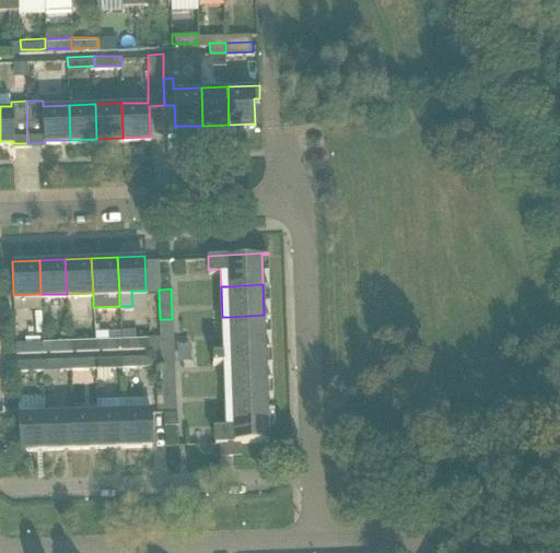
[(265,345),(264,315),(228,317),(222,317),(223,348),(265,345)]
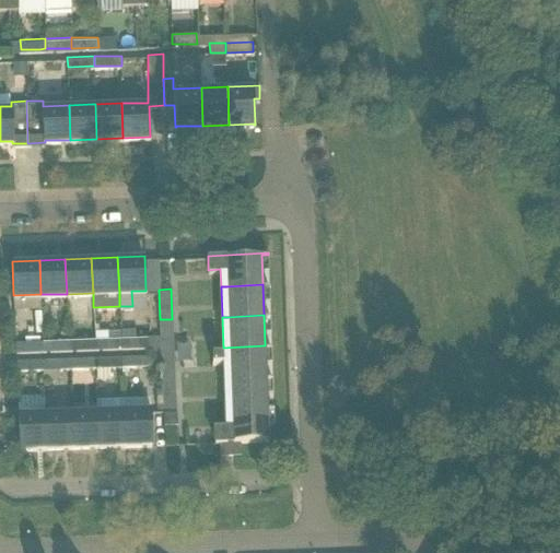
[(173,349),(172,319),(160,319),(161,333),(161,348),(161,350),(173,349)]
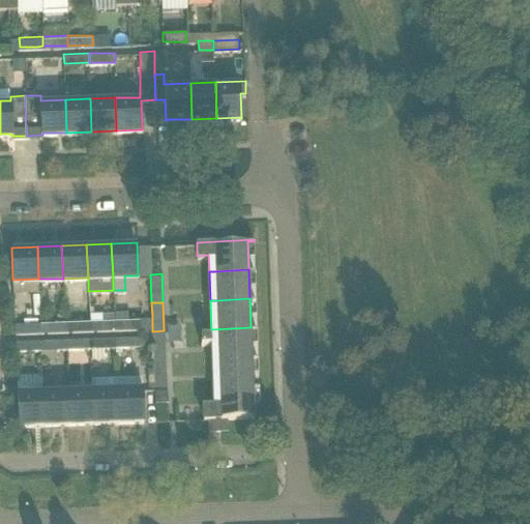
[(152,329),(152,316),(140,316),(140,317),(114,318),(115,328),(140,327),(141,329),(152,329)]
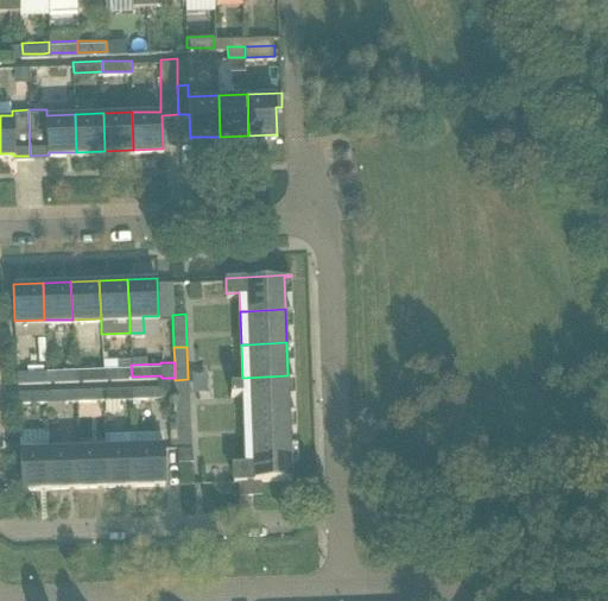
[(102,366),(103,377),(132,377),(131,365),(102,366)]
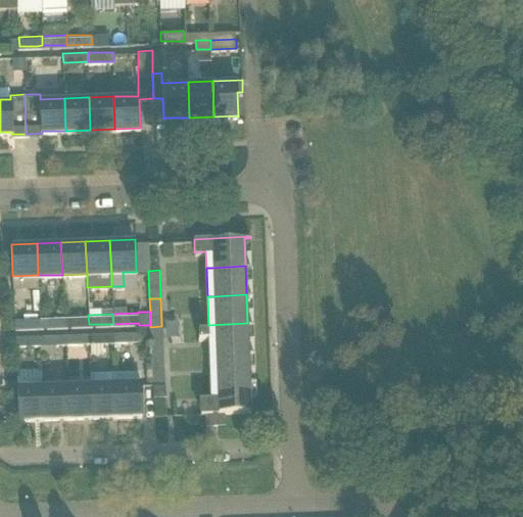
[(63,316),(64,325),(89,324),(88,315),(63,316)]
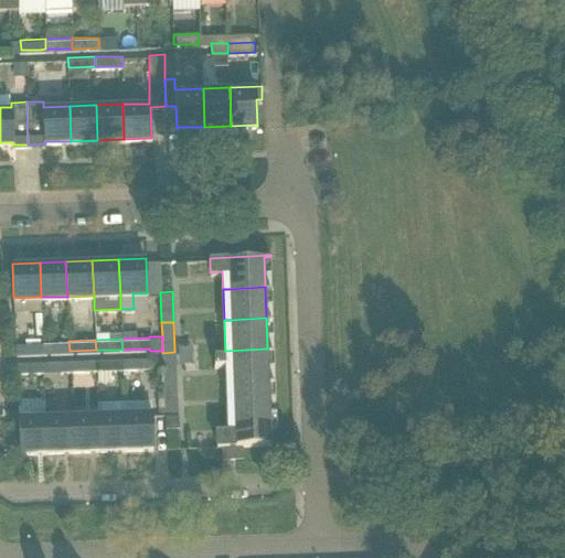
[(42,342),(42,352),(70,351),(68,341),(42,342)]
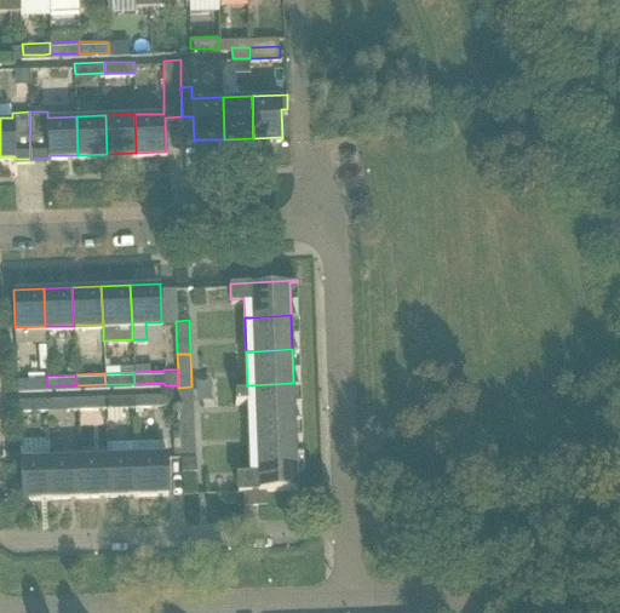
[(46,387),(46,376),(17,377),(17,388),(41,387),(46,387)]
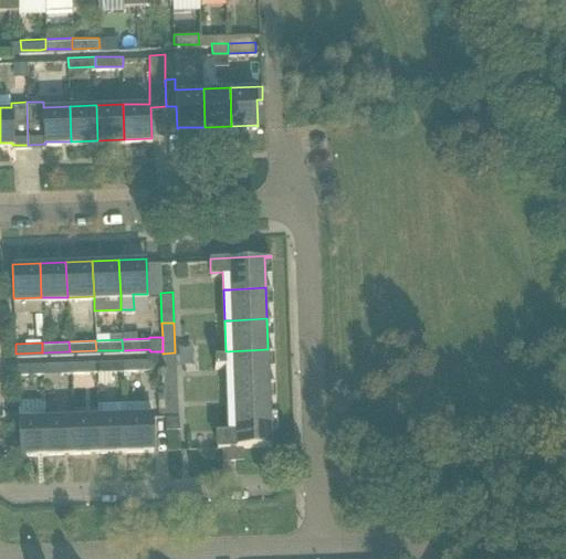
[(269,380),(268,349),(226,351),(226,355),(213,355),(215,366),(226,365),(227,382),(232,382),(269,380)]
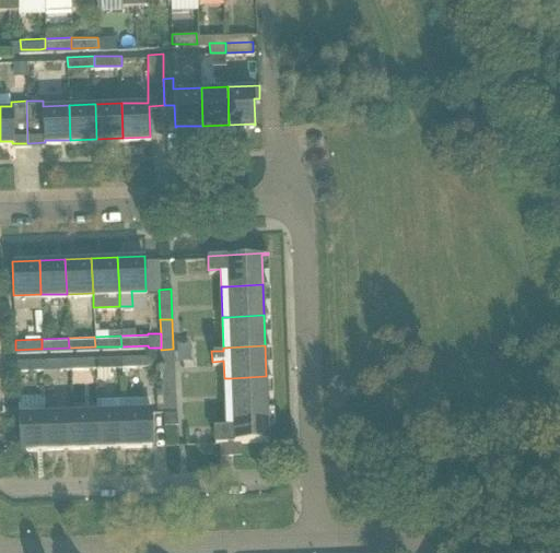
[(162,380),(174,379),(173,349),(161,350),(162,380)]
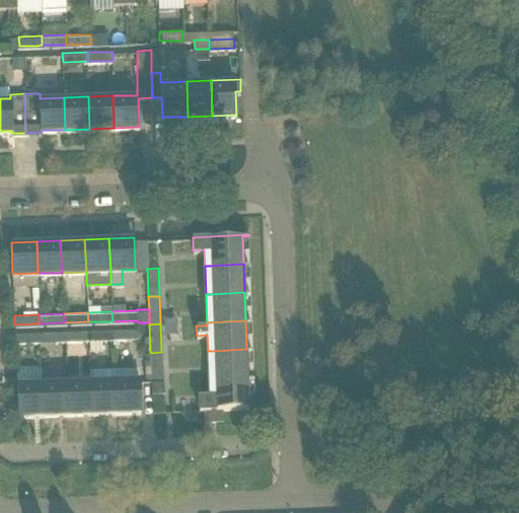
[(113,328),(113,338),(138,338),(138,327),(113,328)]
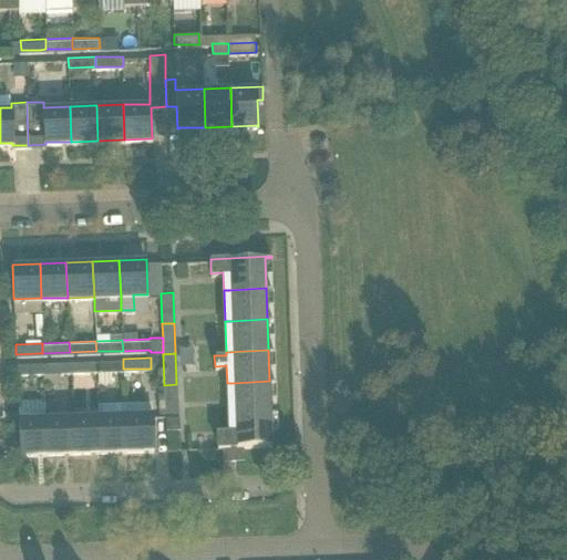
[(70,360),(70,371),(100,370),(99,359),(70,360)]
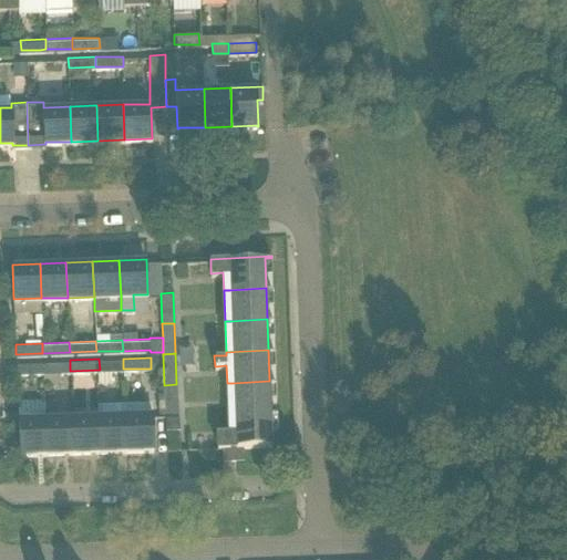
[(111,370),(123,369),(123,359),(99,359),(100,370),(111,370)]
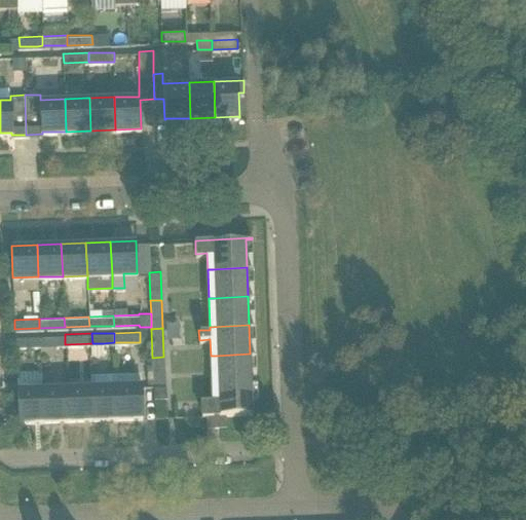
[(57,344),(65,344),(65,334),(40,336),(41,345),(57,344)]
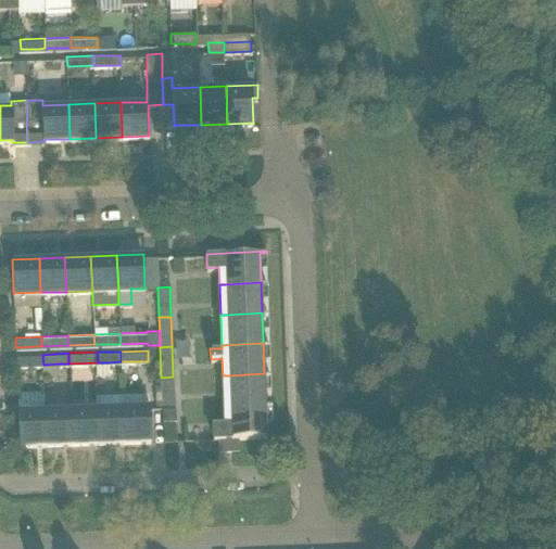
[(16,356),(16,366),(43,365),(42,355),(16,356)]
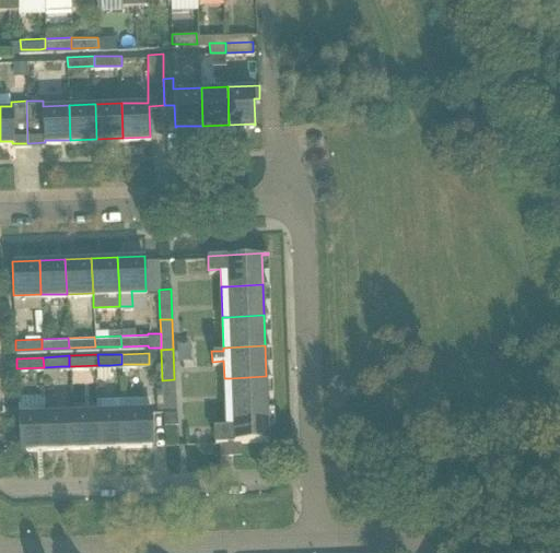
[(267,407),(266,376),(230,378),(224,378),(225,409),(231,409),(267,407)]
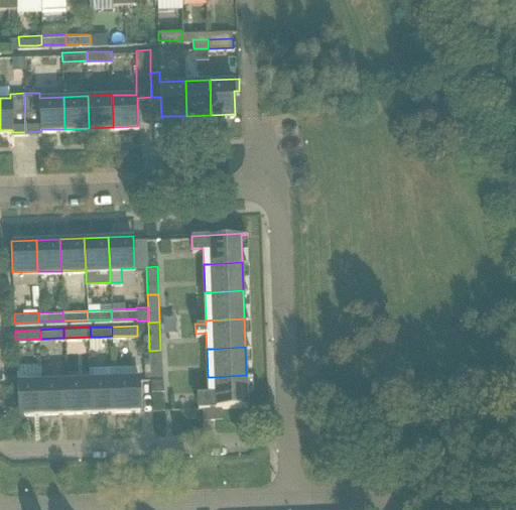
[(150,378),(161,378),(160,350),(149,351),(149,355),(144,356),(145,374),(150,374),(150,378)]
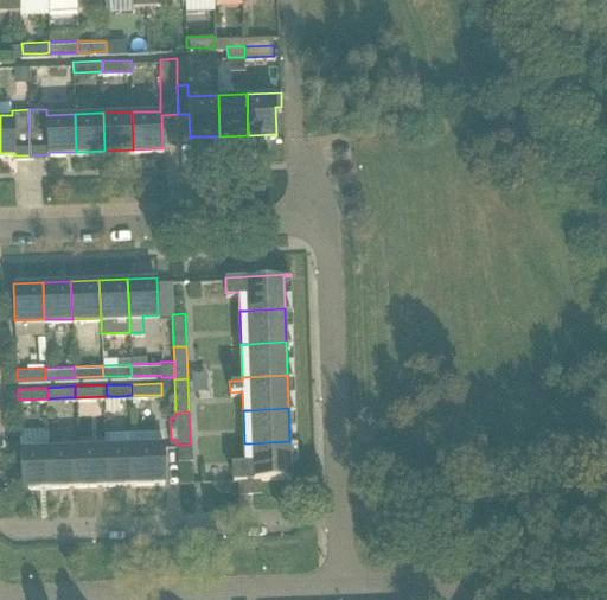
[(21,485),(50,484),(49,447),(49,438),(20,439),(20,447),(19,447),(21,485)]
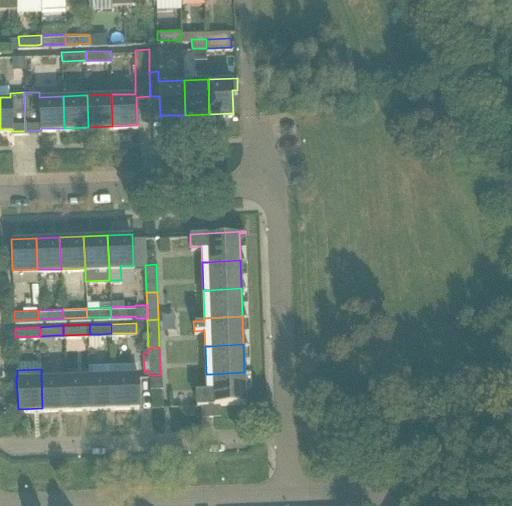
[(245,401),(244,372),(211,374),(206,374),(206,388),(196,388),(196,403),(201,403),(202,413),(219,413),(218,402),(245,401)]
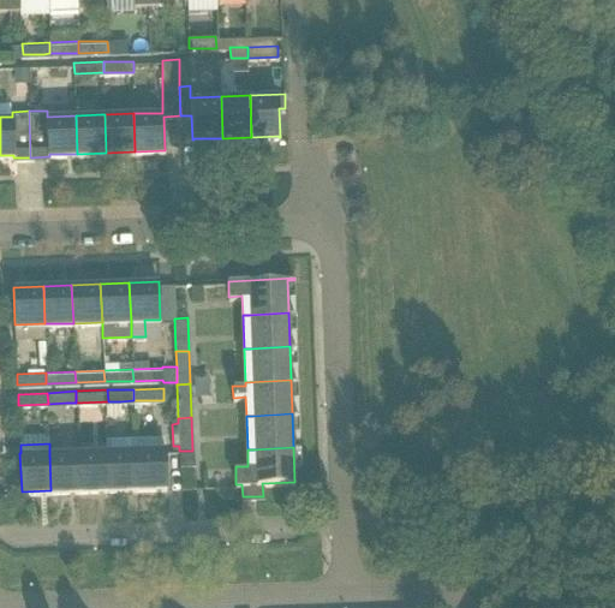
[(166,448),(136,449),(137,488),(167,487),(166,448)]
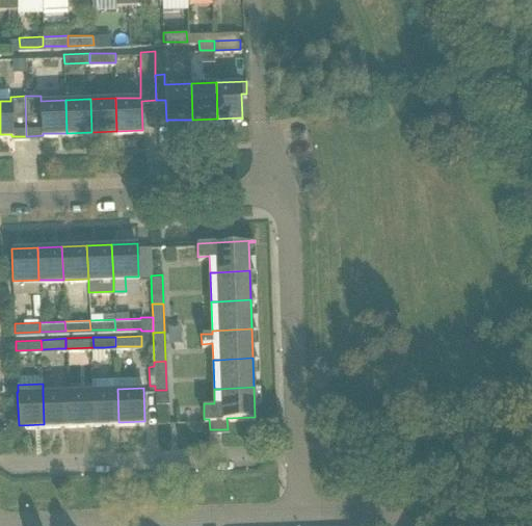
[(117,389),(92,390),(94,423),(118,422),(117,389)]
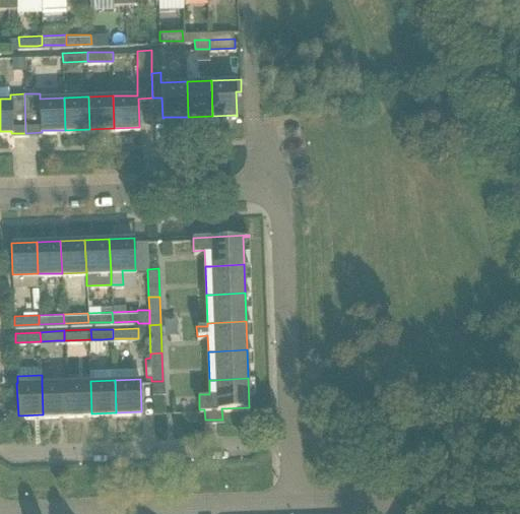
[(90,381),(66,382),(67,413),(91,413),(90,381)]
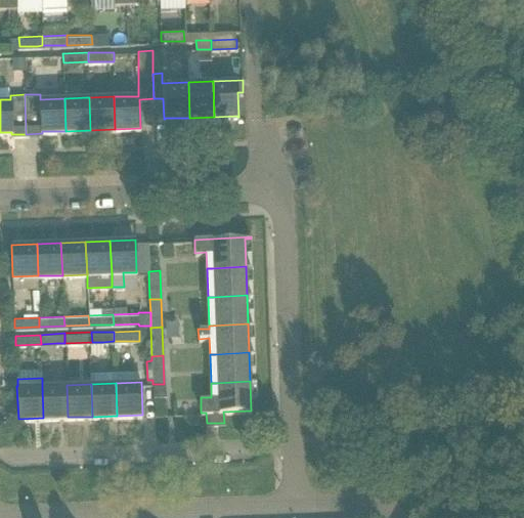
[(166,384),(164,384),(153,384),(154,396),(166,395),(166,384)]
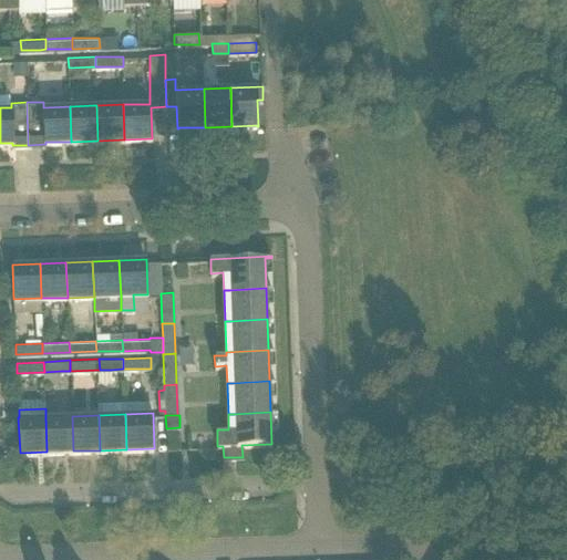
[(47,452),(73,450),(72,416),(45,417),(47,452)]
